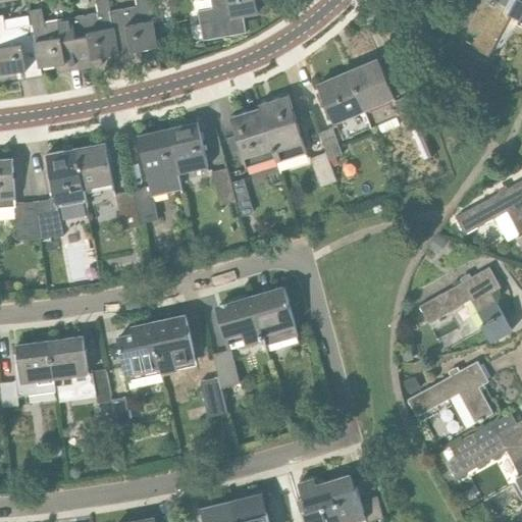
[(102,57),(117,55),(111,11),(109,0),(96,0),(99,14),(71,18),(81,69),(104,65),(102,57)]
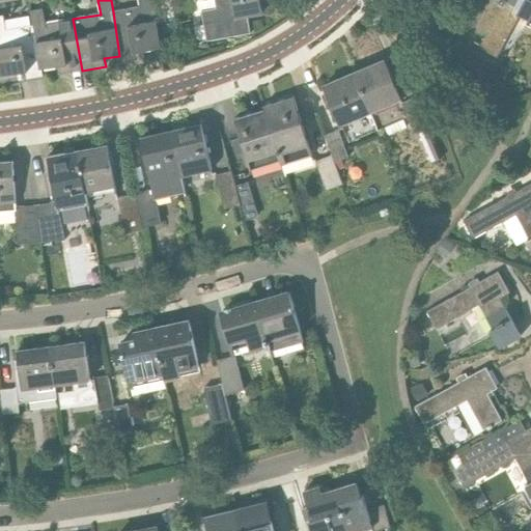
[(160,47),(158,36),(151,0),(138,0),(140,7),(113,11),(119,56),(121,63),(145,59),(143,52),(160,47)]
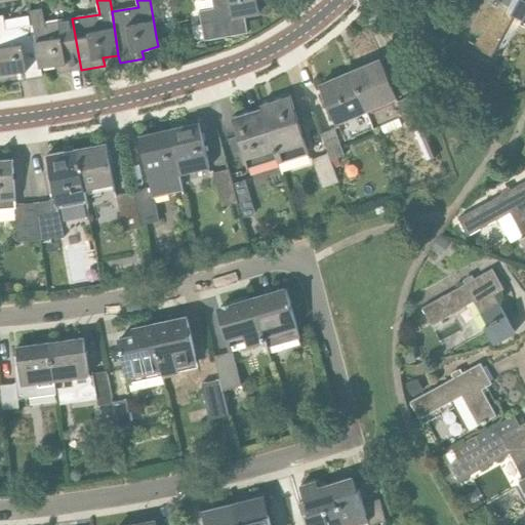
[(212,0),(214,9),(200,11),(202,24),(259,13),(256,0),(212,0)]
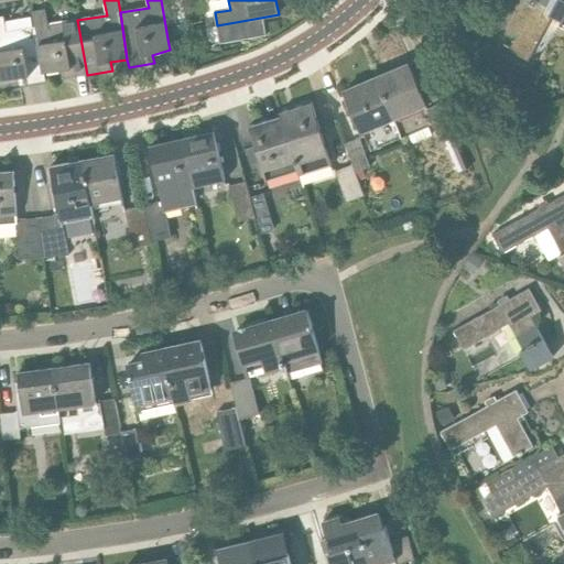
[(561,23),(563,24),(563,0),(521,0),(521,2),(522,2),(507,30),(518,36),(509,51),(528,62),(552,17),(561,22),(561,23)]
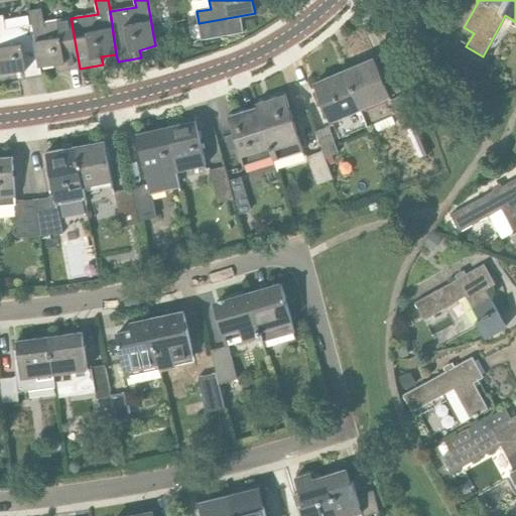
[(29,7),(7,9),(8,23),(30,21),(29,7)]
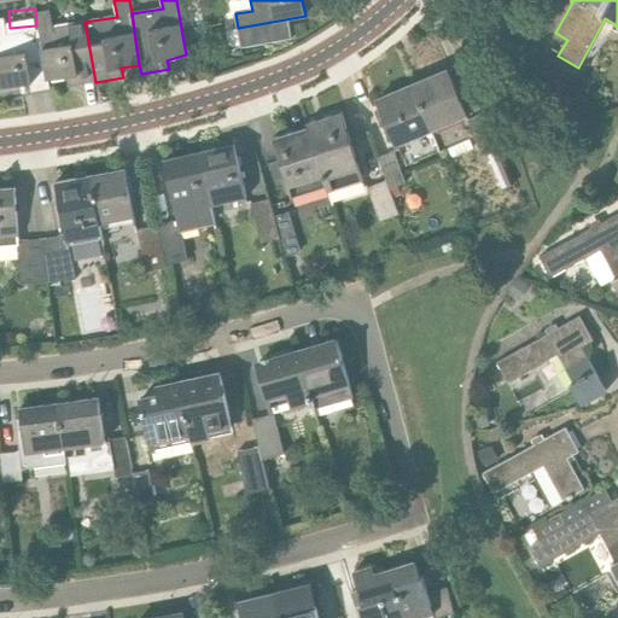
[(69,86),(95,82),(85,22),(53,28),(51,11),(35,13),(39,30),(50,81),(68,77),(69,86)]
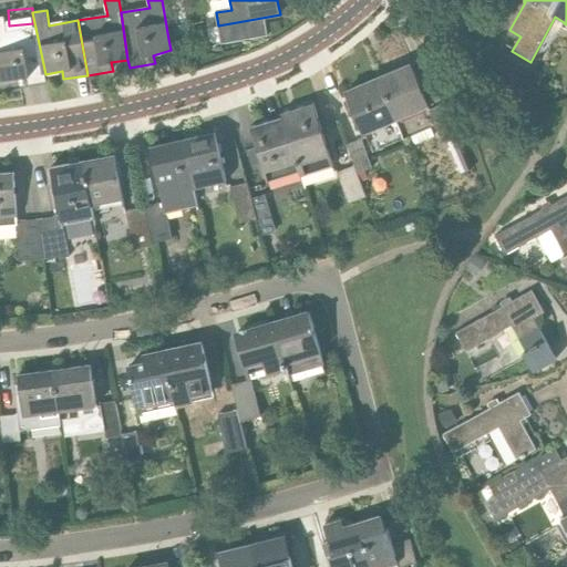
[(47,82),(45,74),(35,28),(7,33),(3,17),(0,18),(0,73),(1,82),(20,79),(21,86),(47,82)]
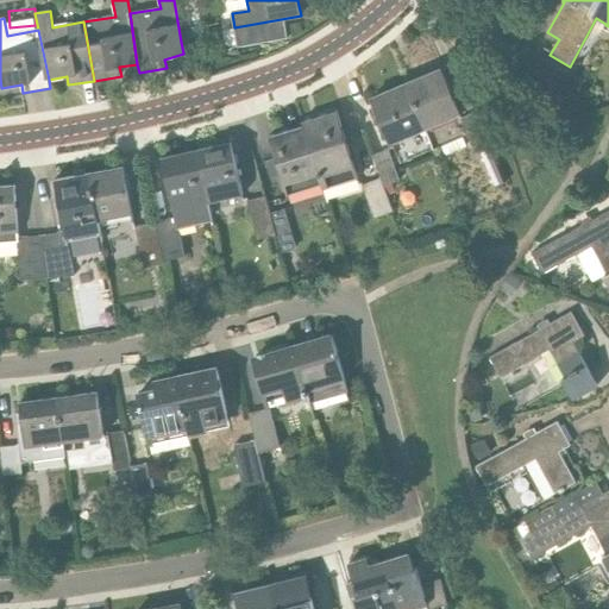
[(426,131),(460,117),(441,71),(407,86),(426,131)]
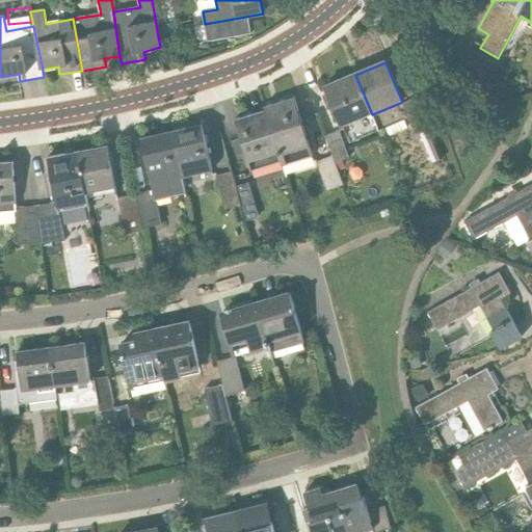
[(342,127),(372,114),(355,75),(325,87),(342,127)]
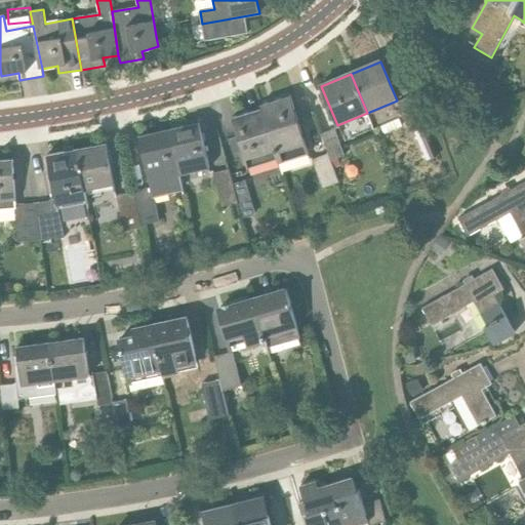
[(279,165),(309,155),(290,96),(260,106),(261,109),(277,160),(279,165)]
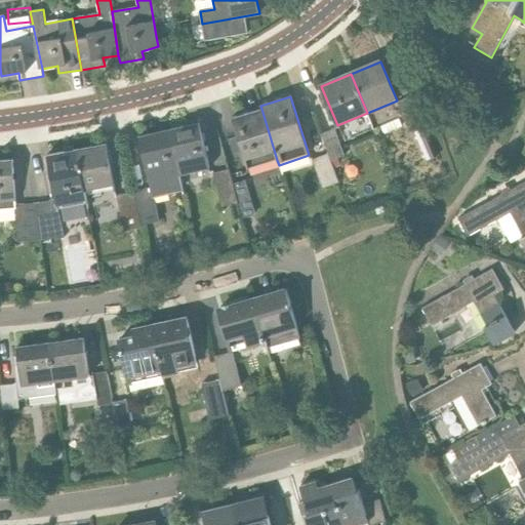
[(399,103),(410,130),(415,128),(425,124),(426,123),(414,96),(399,103)]
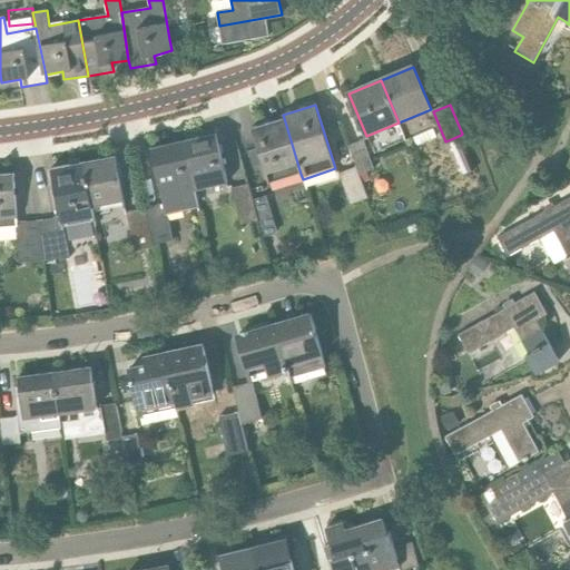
[(268,184),(301,174),(284,118),(252,129),(257,149),(263,165),(268,184)]
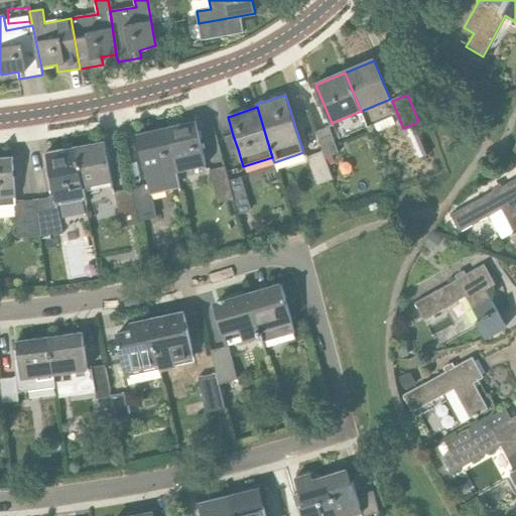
[(392,117),(388,119),(374,125),(375,128),(377,133),(395,125),(392,117)]
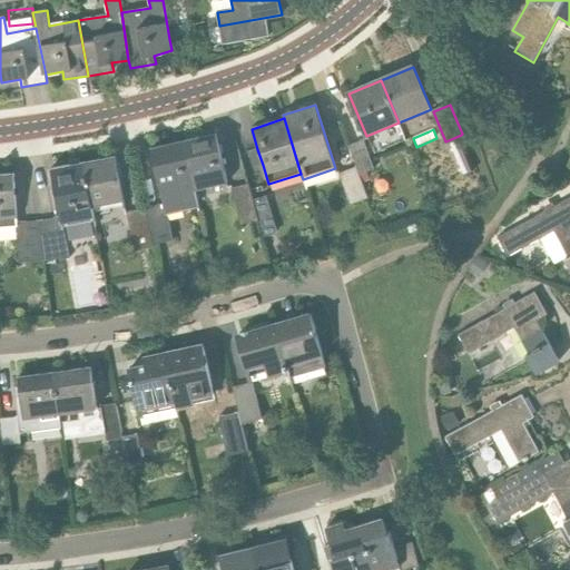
[(195,192),(228,184),(217,135),(184,141),(195,192)]
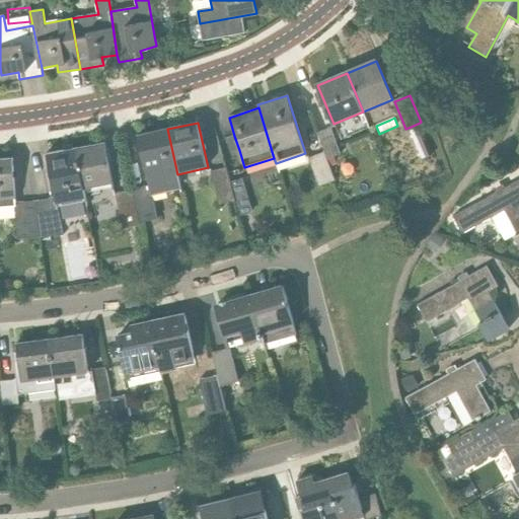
[(420,123),(411,127),(423,157),(433,153),(420,123)]
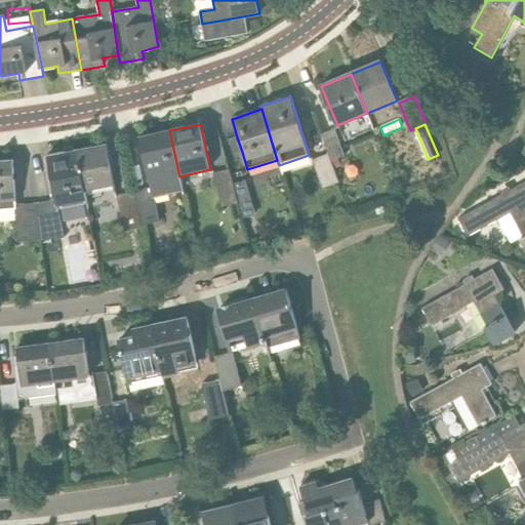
[(329,153),(332,161),(346,156),(335,129),(322,134),(329,153)]
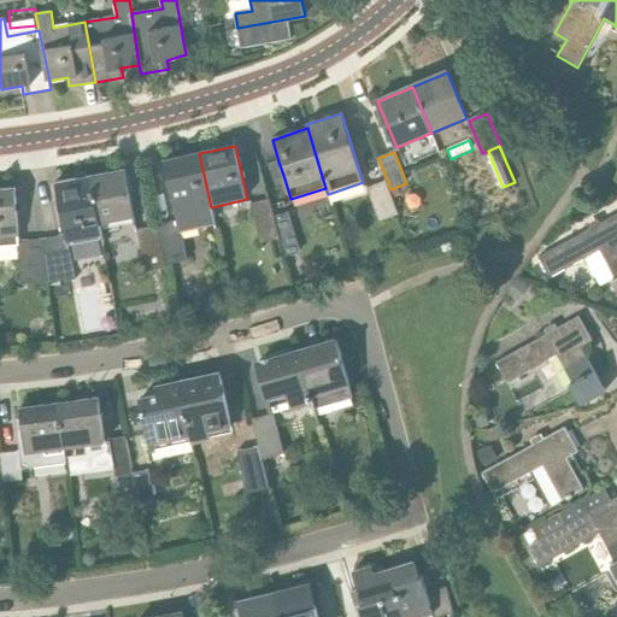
[(157,225),(165,265),(189,260),(184,239),(200,235),(199,229),(216,225),(211,207),(199,153),(164,162),(177,222),(157,225)]
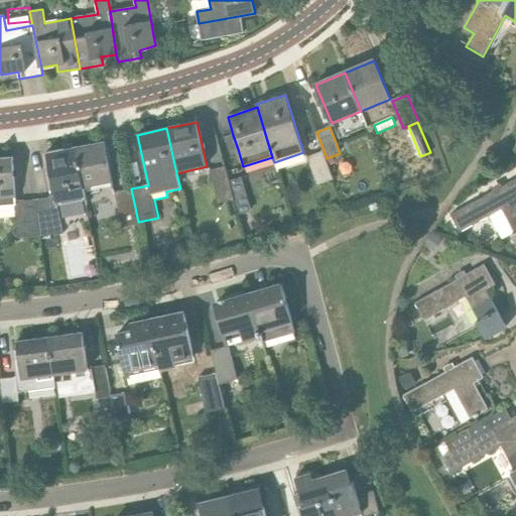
[(238,149),(233,135),(226,137),(230,152),(238,149)]
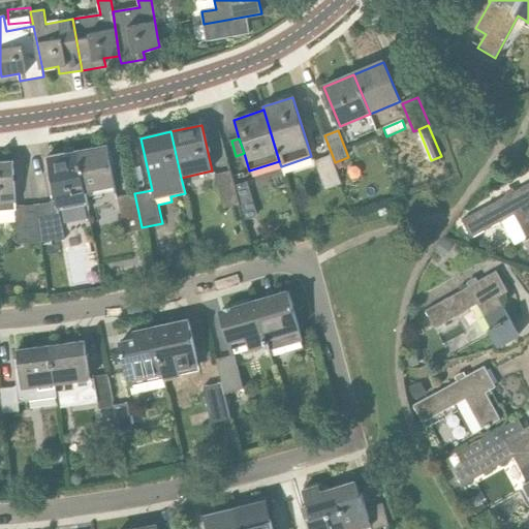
[(86,192),(115,187),(107,147),(78,152),(86,192)]
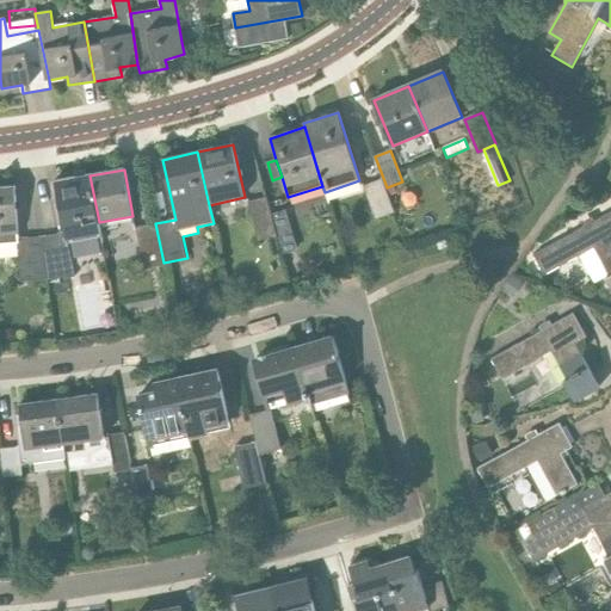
[(55,181),(65,234),(67,244),(68,244),(102,236),(99,222),(90,176),(55,181)]
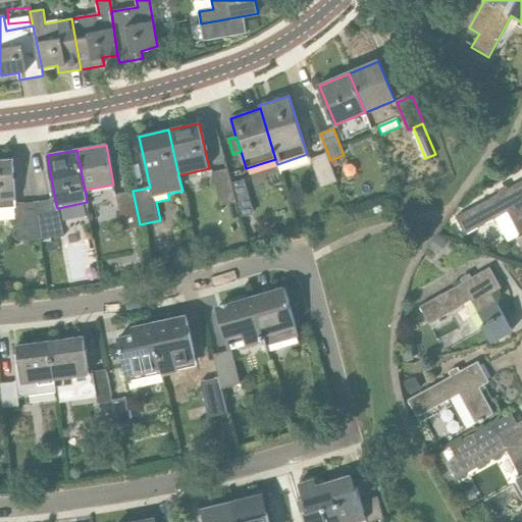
[(338,181),(330,160),(327,152),(311,158),(322,188),(338,181)]
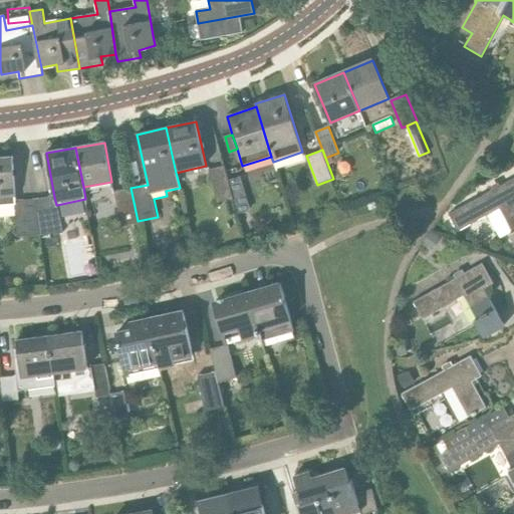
[(0,217),(16,216),(15,206),(16,206),(16,201),(12,158),(0,158),(0,217)]
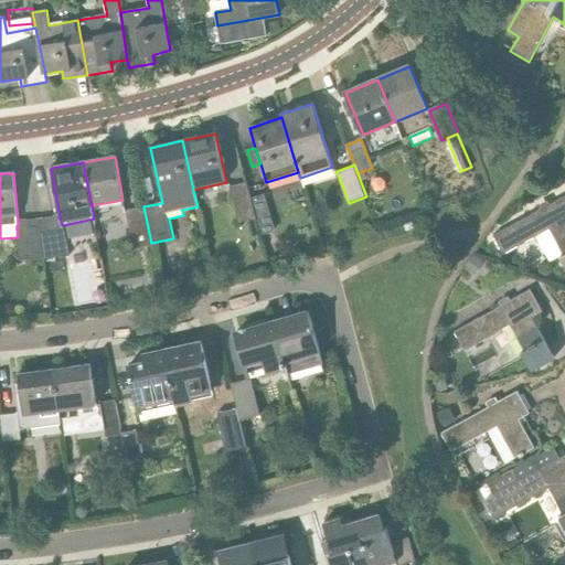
[(241,222),(257,219),(247,182),(231,187),(241,222)]
